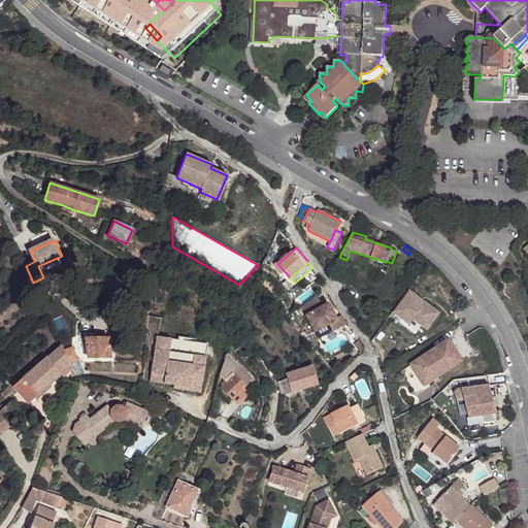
[(409,291),(394,311),(409,324),(414,319),(427,329),(439,314),(409,291)]
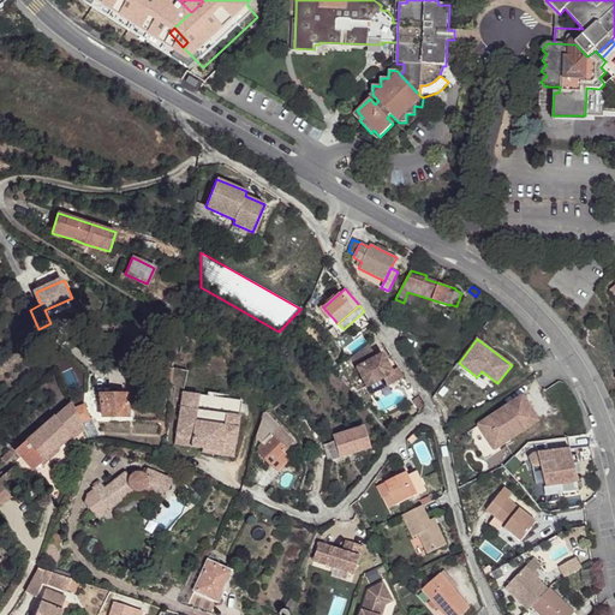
[(368,346),(351,358),(368,388),(393,374),(393,372),(382,354),(377,357),(368,346)]
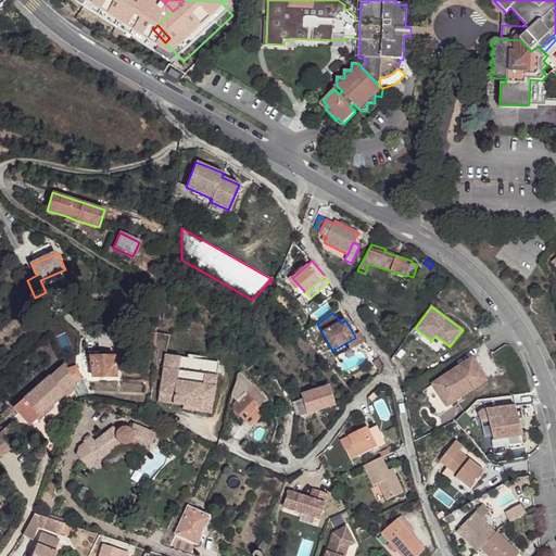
[(140,332),(139,350),(153,352),(155,335),(140,332)]
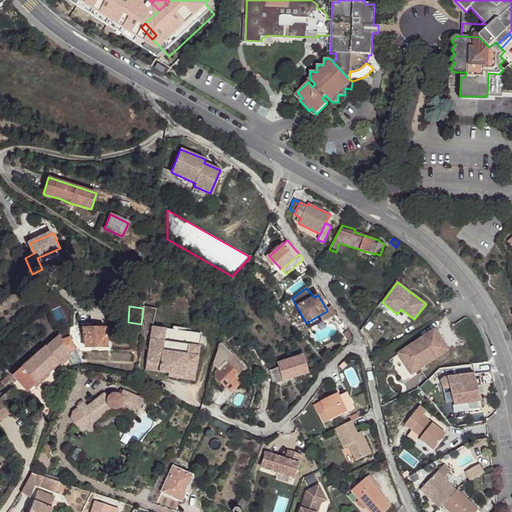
[(327,311),(306,323),(309,330),(336,315),(331,307),(327,310),(327,311)]
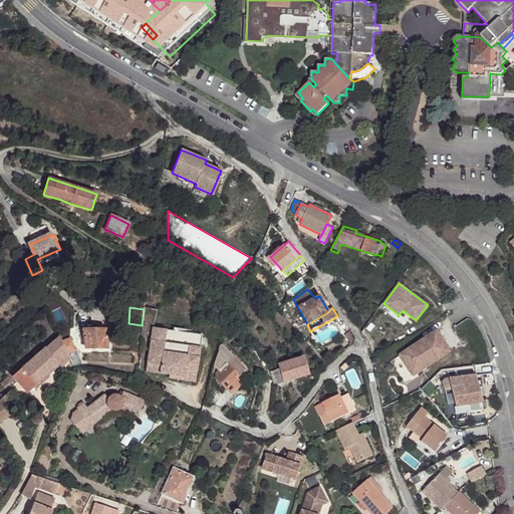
[(154,326),(146,369),(169,373),(178,374),(177,378),(195,381),(203,334),(154,326)]
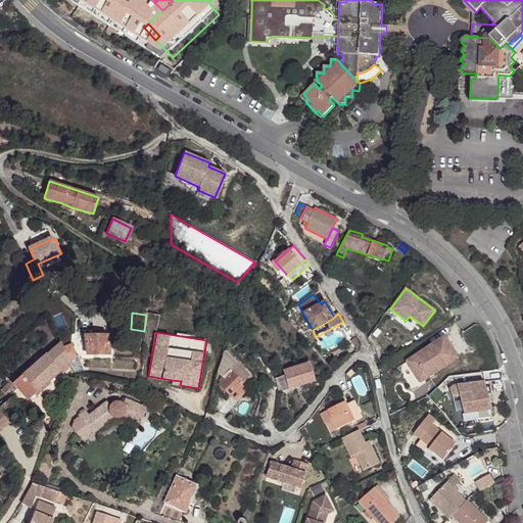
[(85,336),(87,354),(109,354),(108,344),(113,344),(113,336),(107,336),(85,336)]
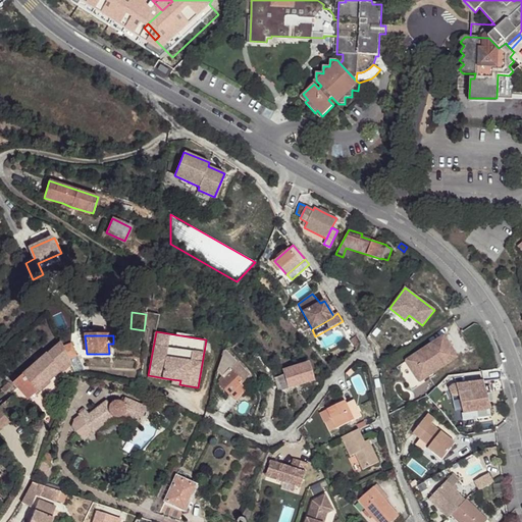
[(442,336),(410,358),(422,378),(456,357),(442,336)]
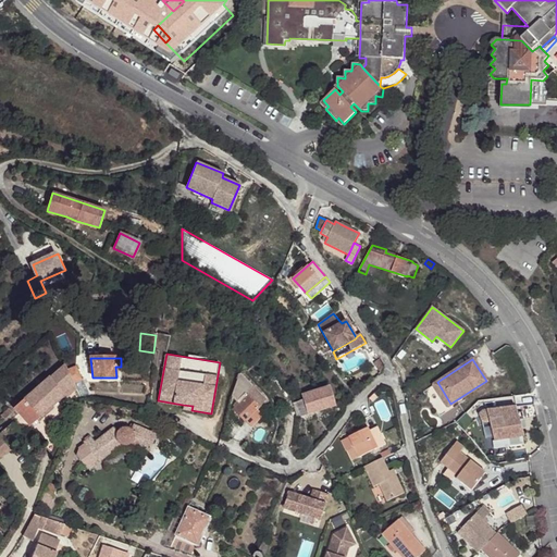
[(380,360),(374,363),(380,373),(383,364),(380,360)]
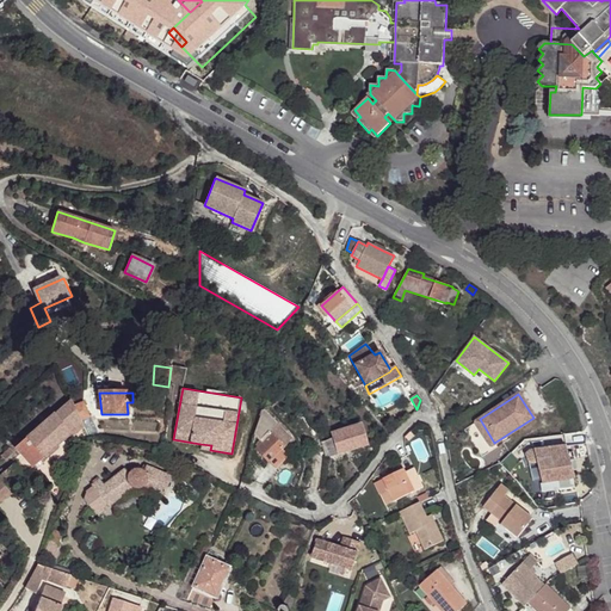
[(14,448),(32,468),(43,458),(72,433),(69,430),(80,420),(74,406),(71,400),(55,414),(54,413),(25,438),(14,448)]
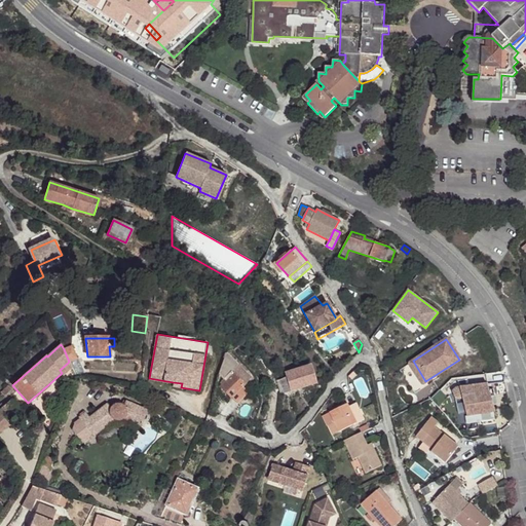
[(69,362),(70,363),(77,359),(72,345),(64,349),(69,362)]
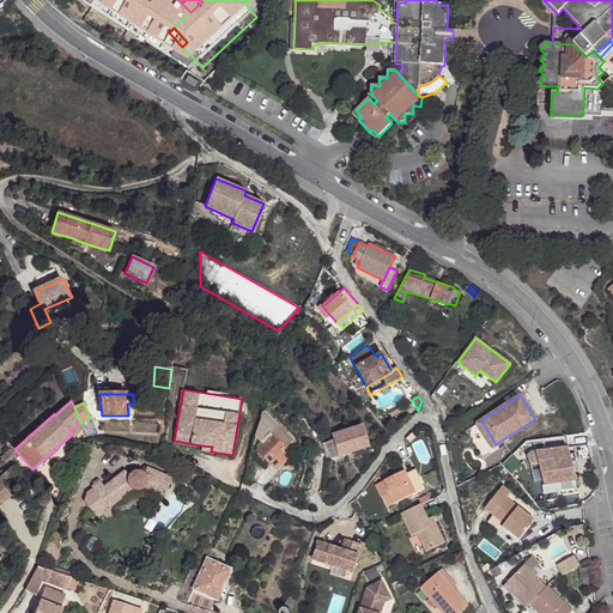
[(283,450),(284,449),(290,443),(292,441),(281,429),(278,425),(262,411),(254,437),(263,445),(258,450),(269,463),(275,471),(289,456),(283,450)]
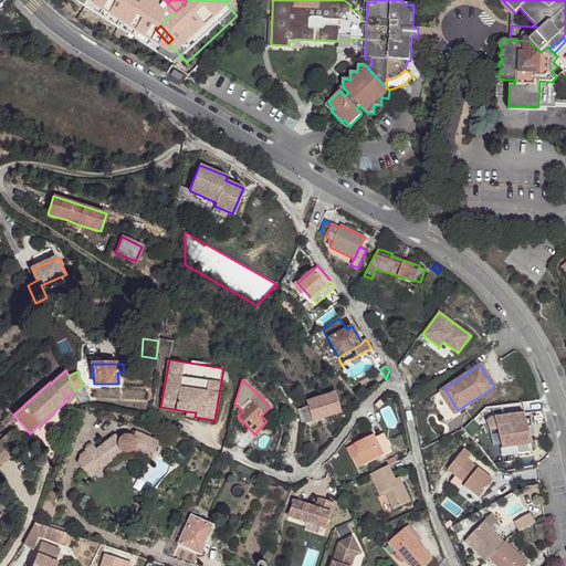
[(458,410),(444,388),(439,391),(453,413),(458,410)]
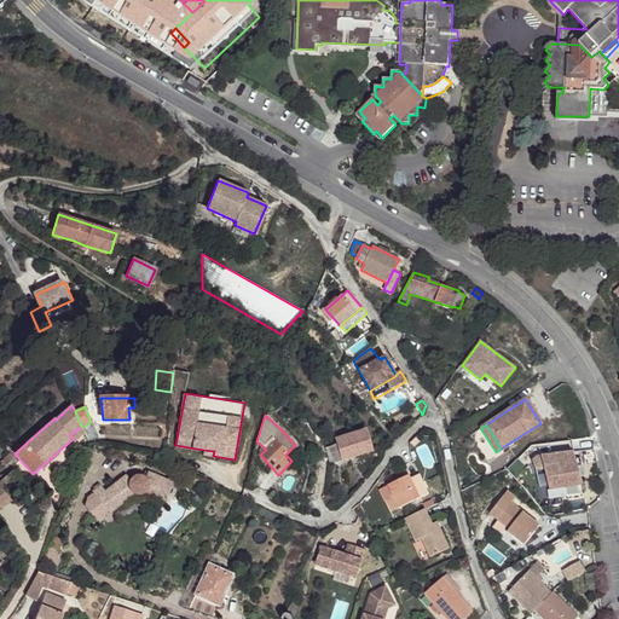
[(73,439),(75,443),(85,433),(82,427),(81,426),(70,435),(73,439)]
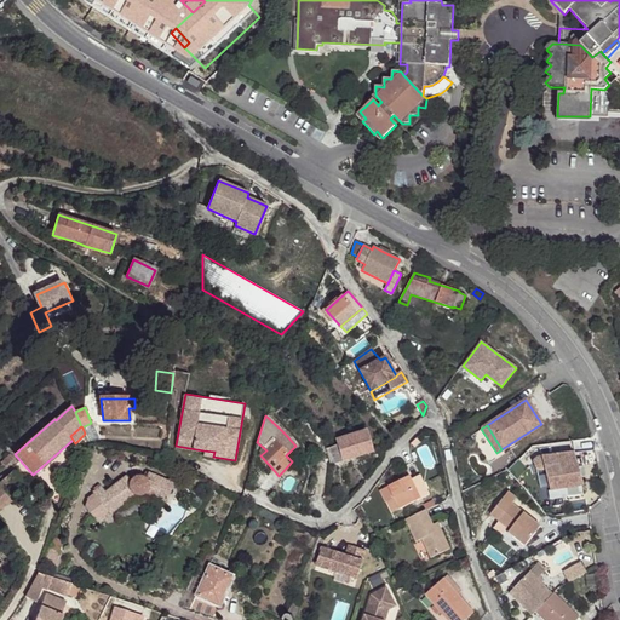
[(339,449),(343,461),(372,452),(366,430),(336,440),(339,449)]
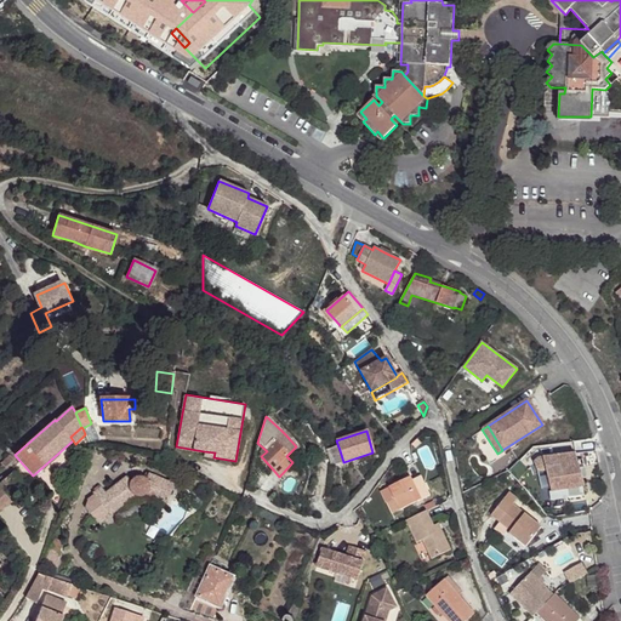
[(375,443),(382,456),(389,449),(381,438),(375,443)]
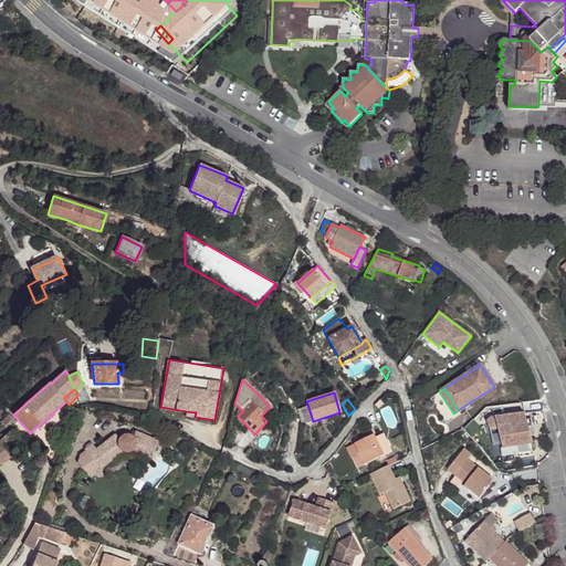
[(313,421),(310,410),(302,412),(305,423),(313,421)]
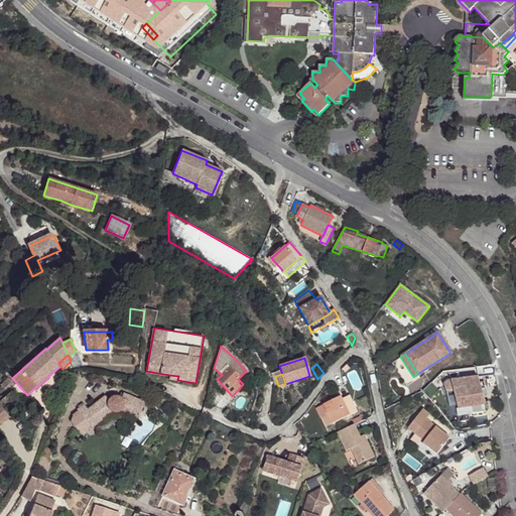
[(479,377),(452,380),(454,391),(458,408),(467,407),(468,414),(485,412),(484,404),(486,404),(479,377)]
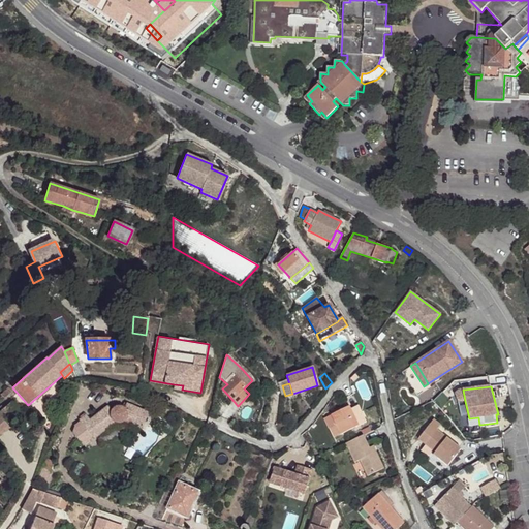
[(1,396),(4,399),(11,393),(8,389),(0,395),(1,396)]
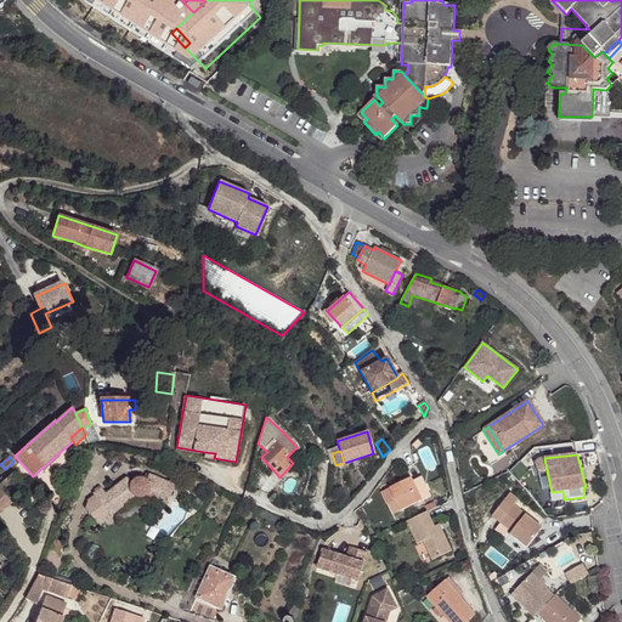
[(547,471),(544,458),(539,458),(535,463),(537,471),(547,471)]
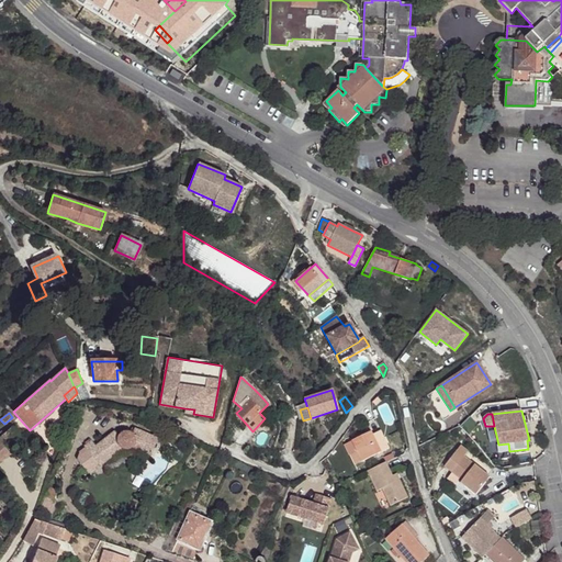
[(478,425),(469,416),(459,426),(467,435),(478,425)]
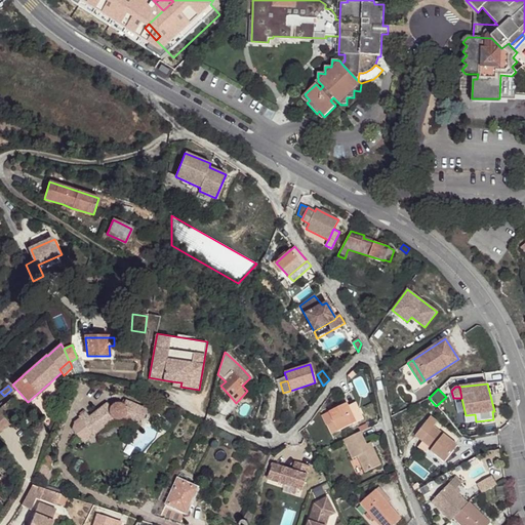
[(4,406),(7,410),(14,404),(11,400),(4,405),(4,406)]
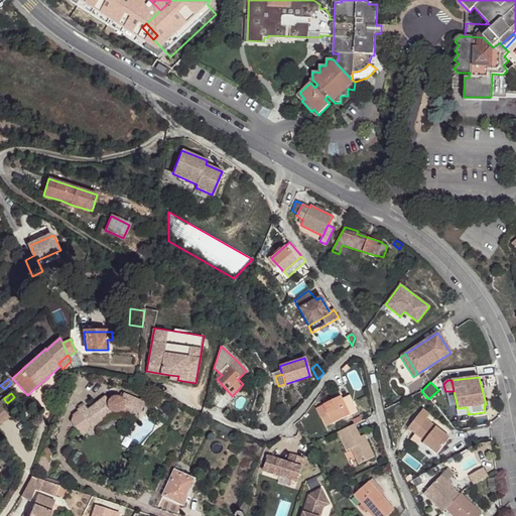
[(105,396),(88,410),(84,405),(77,410),(78,411),(73,416),(71,421),(81,434),(90,427),(91,428),(112,412),(113,412),(116,412),(120,411),(138,418),(145,403),(123,393),(121,398),(118,397),(114,397),(112,398),(110,399),(109,401),(105,396)]
